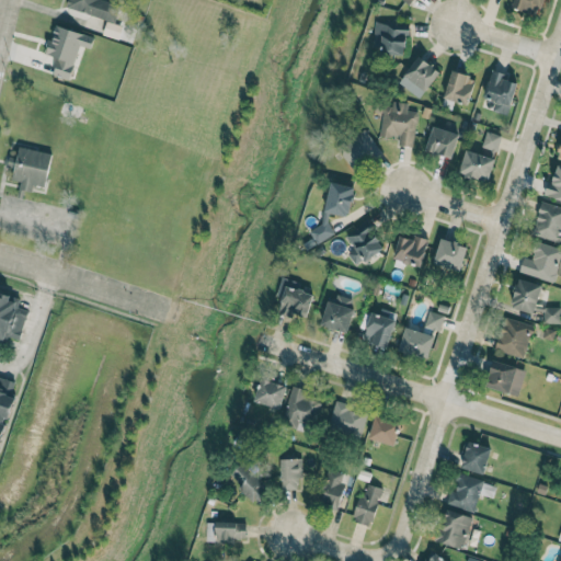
[(67,0),(65,7),(114,23),(119,6),(103,0),(67,0)]
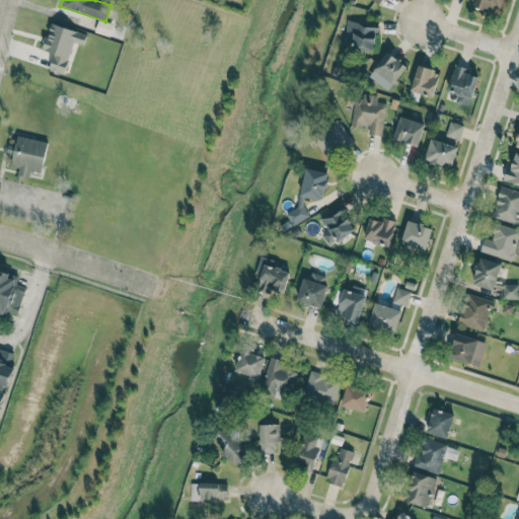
[(474,0),(472,7),(498,16),(503,0),(474,0)]
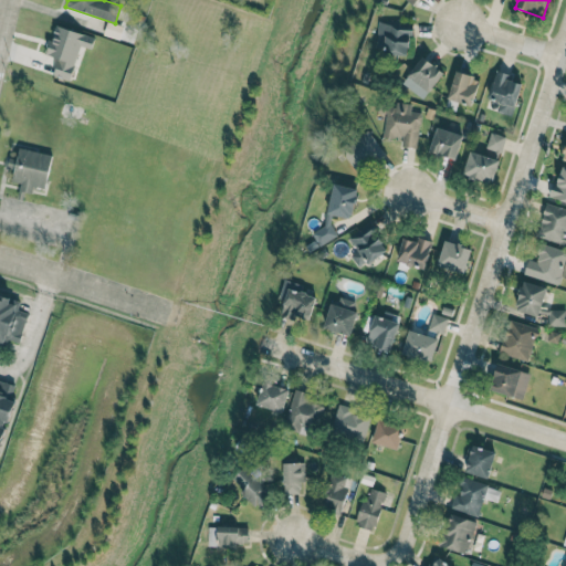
[(409,54),(411,23),(378,22),(377,52),(409,54)]
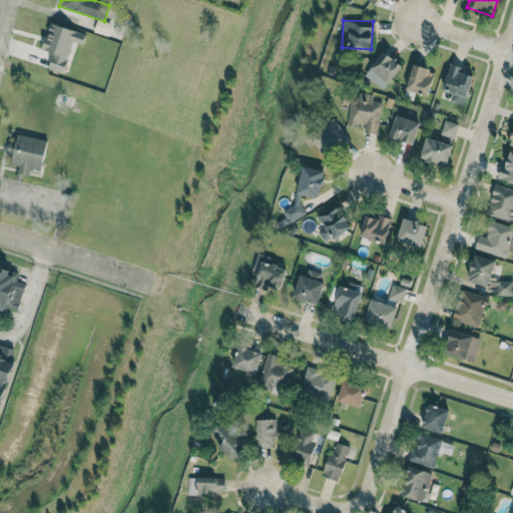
[(64,73),(72,41),(83,44),(85,33),(49,23),(42,49),(51,52),(47,68),(64,73)]
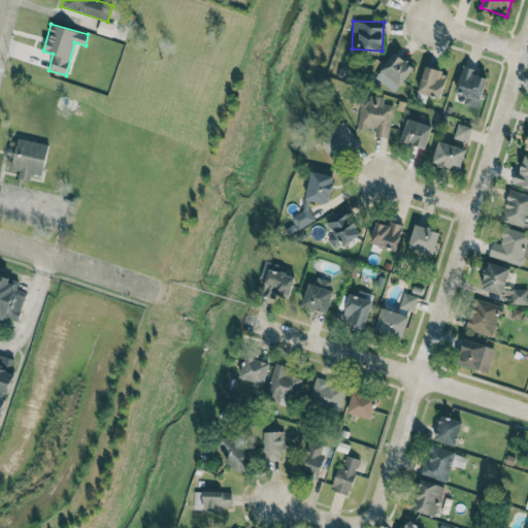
[(380,70),(399,87),(414,68),(394,53),(380,70)]
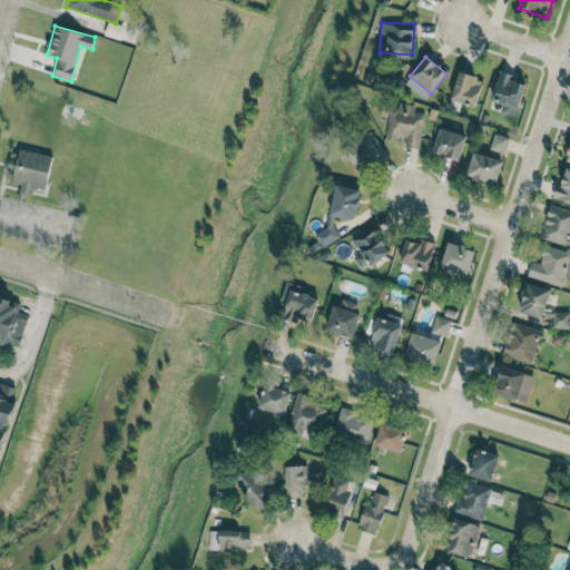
[(474,107),(482,78),(459,71),(450,99),(474,107)]
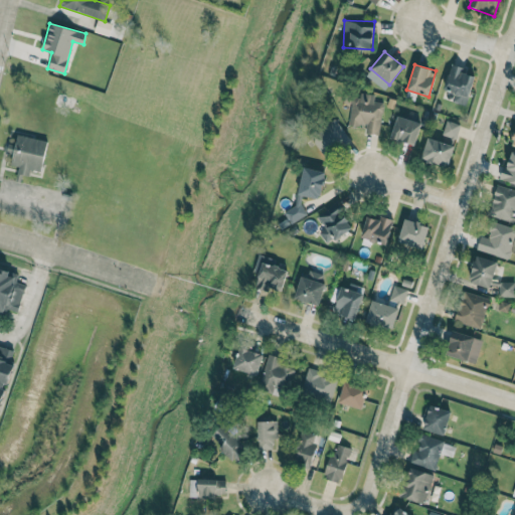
[(460,72),(462,66),(451,64),(445,90),(454,92),(452,102),(467,105),(474,75),(460,72)]
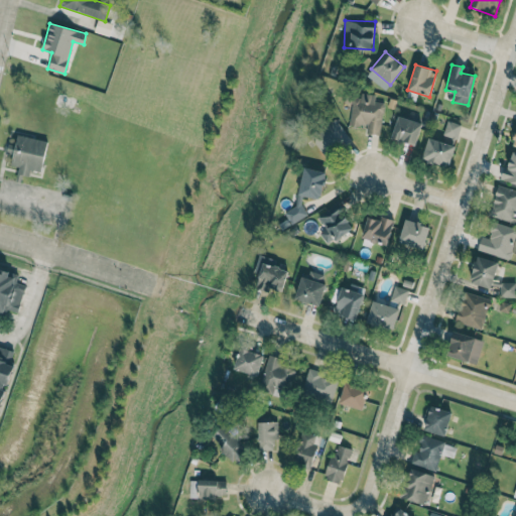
[(349,124),(367,126),(366,133),(379,134),(384,103),(374,101),(375,97),(354,93),(349,124)]
